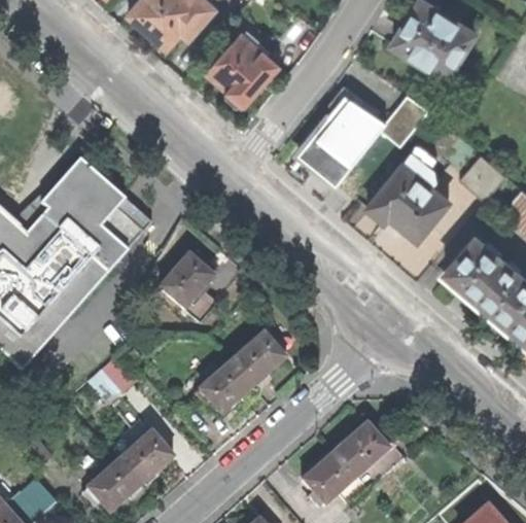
[(179,26),(186,33),(213,2),(211,0),(133,0),(126,8),(148,28),(165,42),(179,26)]
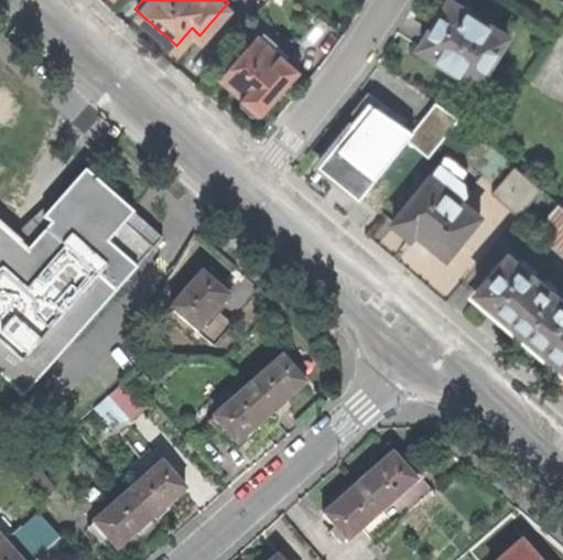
[(421,46),(477,83),(508,36),(465,9),(467,6),(458,0),(446,0),(440,10),(435,18),(437,20),(421,46)]
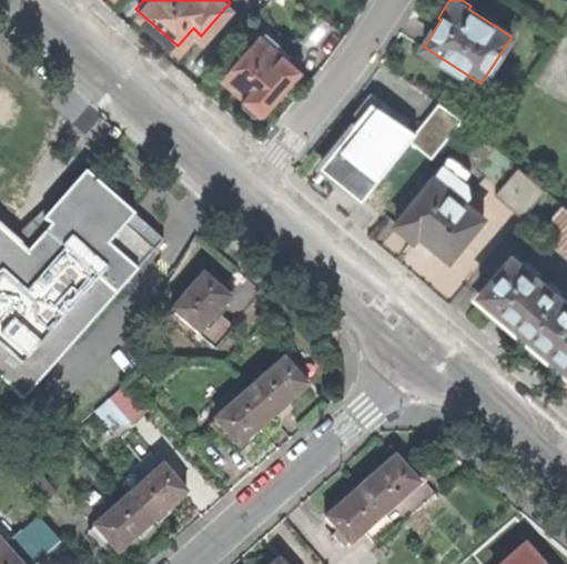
[(260,111),(299,67),(259,31),(221,73),(233,84),(242,92),(241,93),(242,101),(253,110),(260,111)]
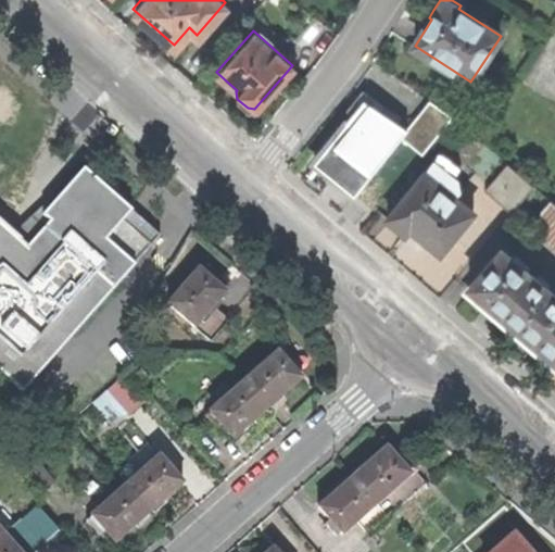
[(420,153),(452,114),(430,99),(405,130),(400,137),(420,153)]
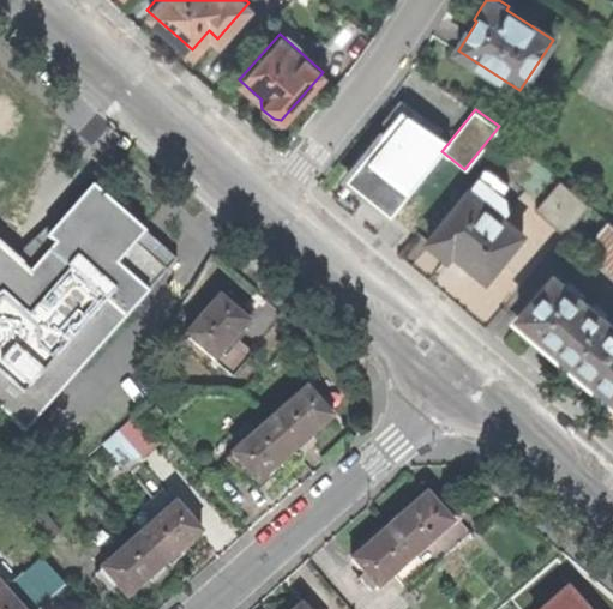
[(389,215),(442,151),(448,144),(402,110),(346,180),(366,197),(389,215)]
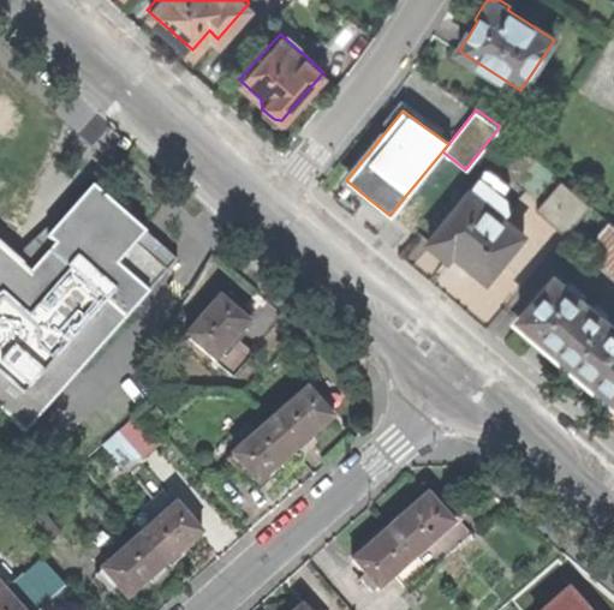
[(486,169),(470,189),(502,215),(508,208),(504,185),(486,169)]
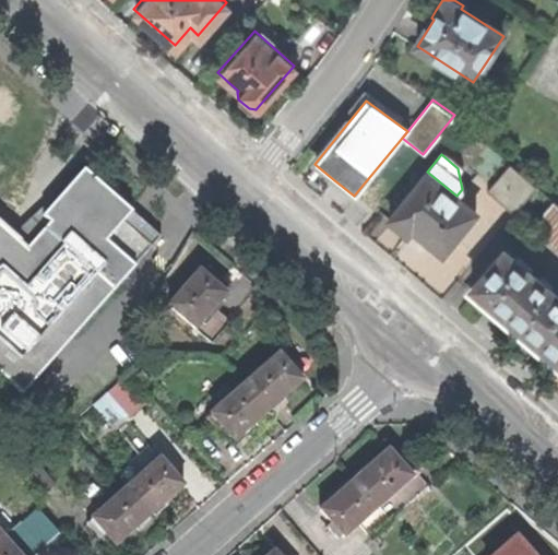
[(0,368),(24,390),(135,262),(108,238),(134,209),(85,166),(45,212),(52,219),(42,231),(30,244),(4,222),(0,217),(0,368)]
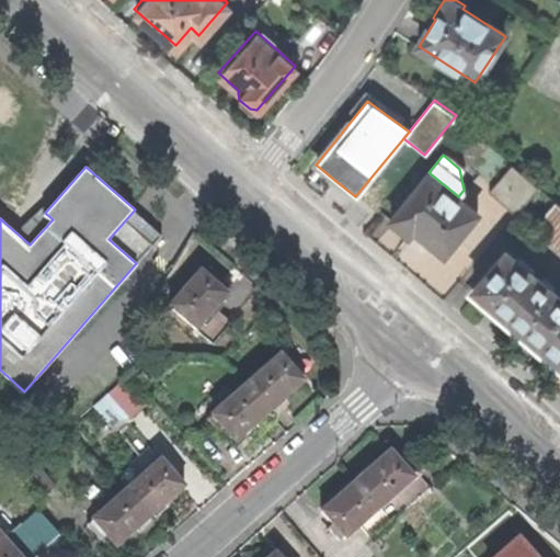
[(424,236),(444,253),(477,213),(458,196),(429,172),(390,220),(408,234),(412,226),(424,236)]
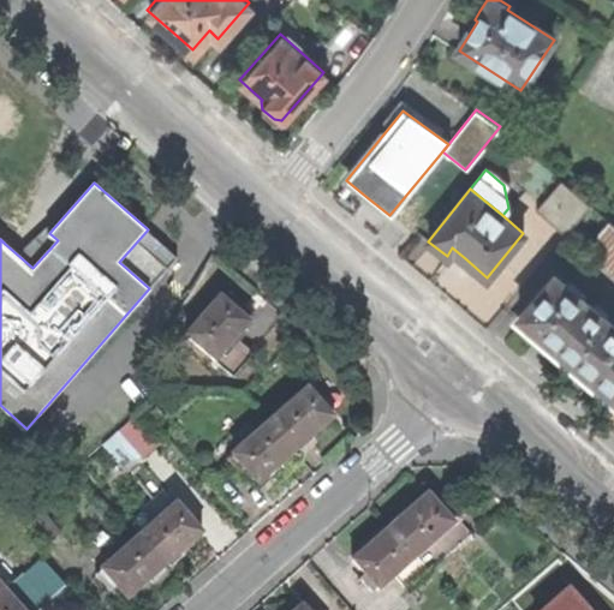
[(588,245),(613,267),(613,222),(610,220),(588,245)]
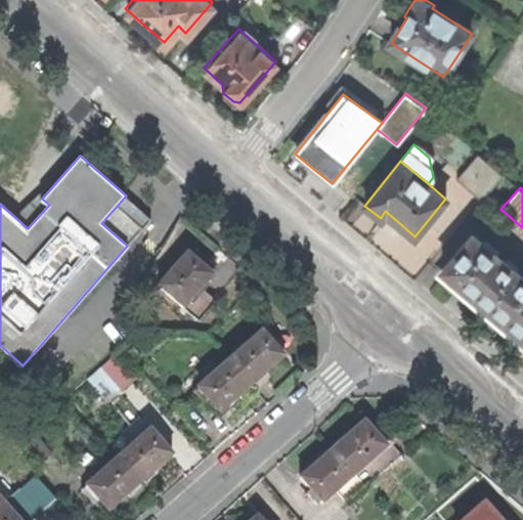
[(151,218),(126,196),(101,223),(127,246),(151,218)]
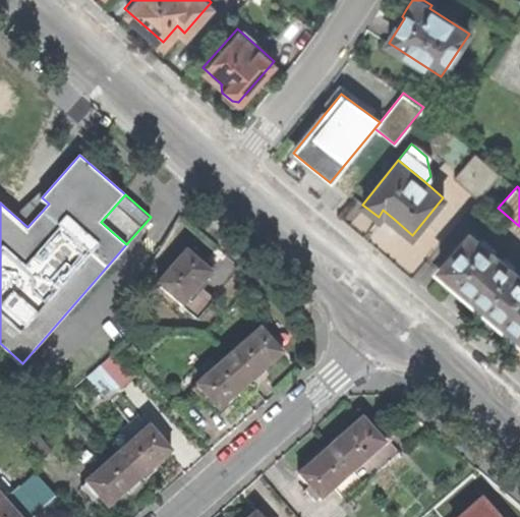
[(463,287),(501,319),(519,296),(519,273),(470,231),(439,266),(463,287)]
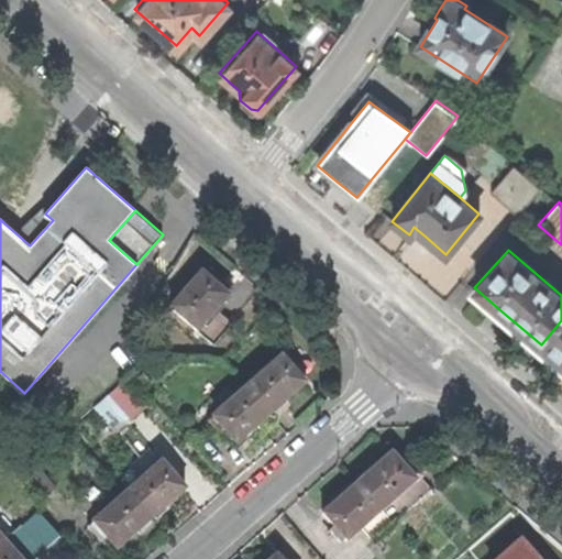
[(211,305),(229,287),(221,280),(205,264),(200,270),(198,269),(168,303),(209,340),(228,320),(211,305)]
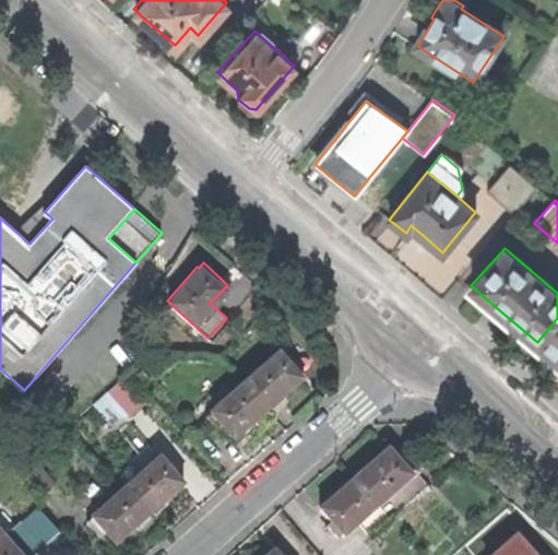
[(557,358),(557,318),(537,342),(557,358)]
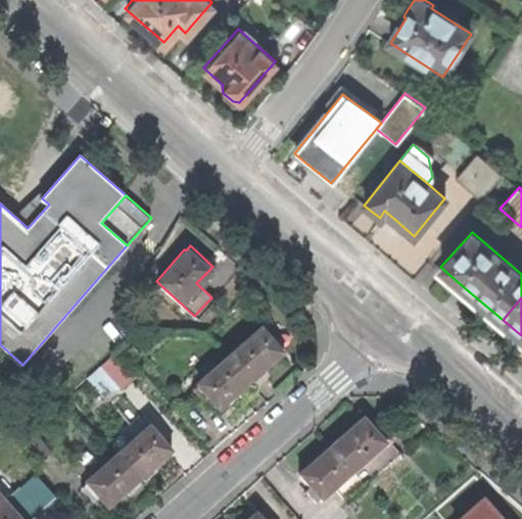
[(264,325),(228,357),(254,386),(269,374),(264,368),(272,361),(281,354),(269,340),(274,336),(264,325)]
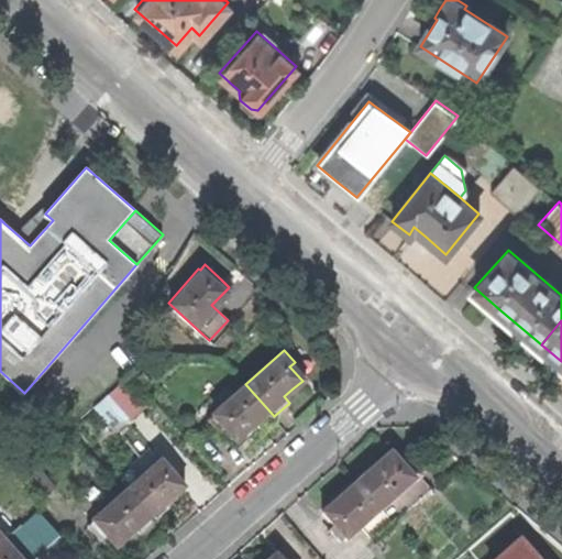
[(110,425),(123,413),(127,414),(139,403),(120,380),(91,405),(110,425)]
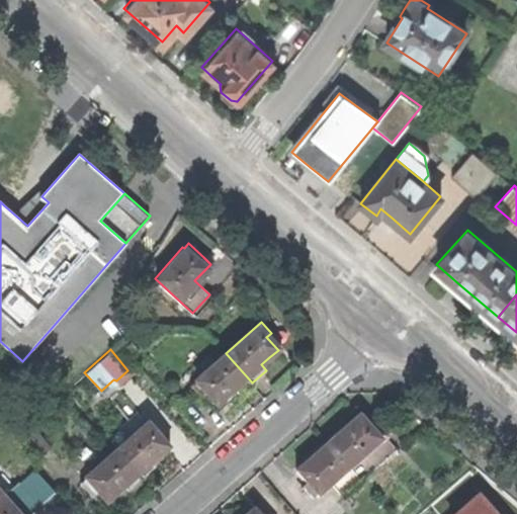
[(204,391),(216,404),(225,396),(233,389),(238,395),(252,382),(226,353),(195,379),(204,391)]
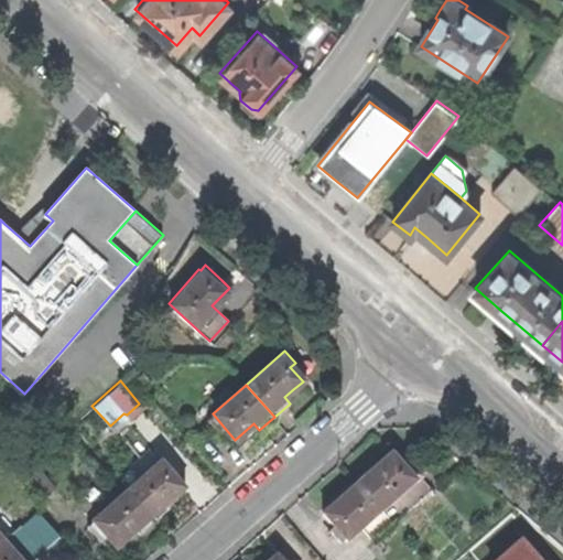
[(217,430),(223,426),(213,413),(206,418),(217,430)]
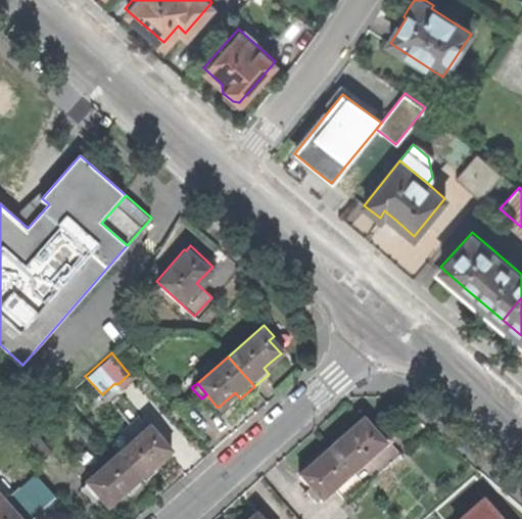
[(112,446),(117,453),(139,477),(163,456),(170,451),(158,437),(162,434),(153,423),(147,427),(139,419),(122,433),(124,437),(112,446)]
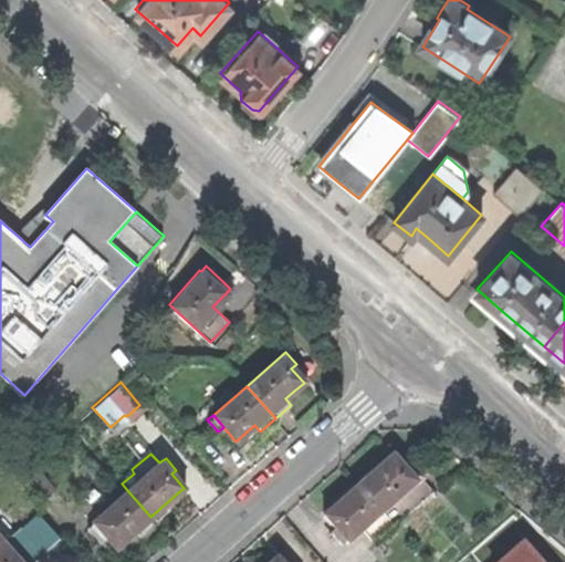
[(394,522),(432,490),(410,464),(405,468),(390,454),(377,465),(358,481),(394,522)]
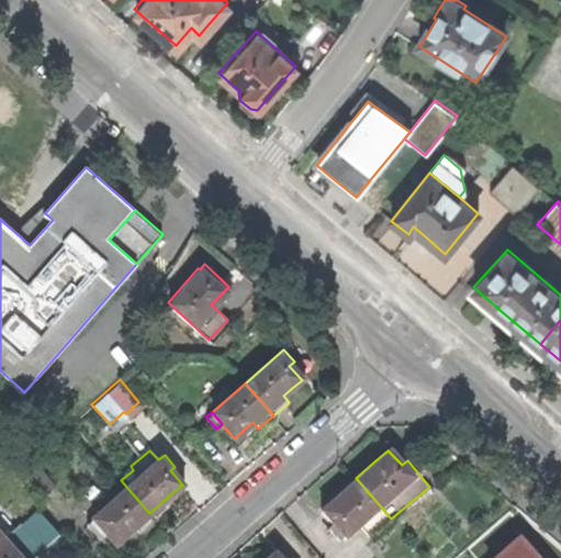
[(55,480),(32,455),(20,467),(43,491),(55,480)]
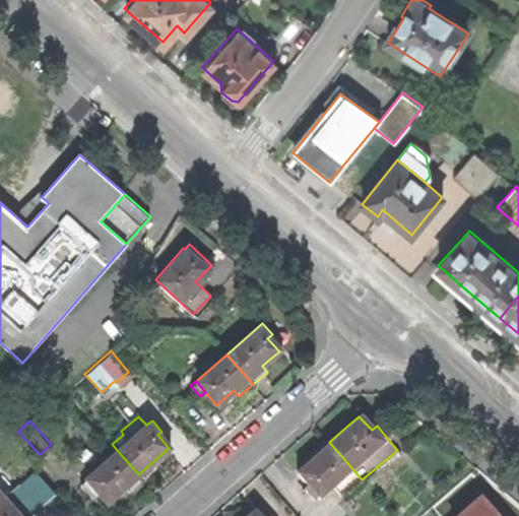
[(342,497),(362,479),(329,442),(306,461),(297,469),(309,485),(304,489),(312,498),(317,494),(319,495),(331,485),(342,497)]
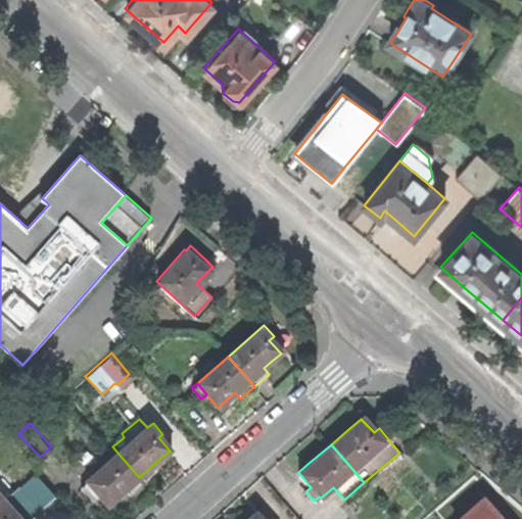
[(117,453),(80,484),(91,497),(96,492),(107,506),(120,494),(139,477),(117,453)]
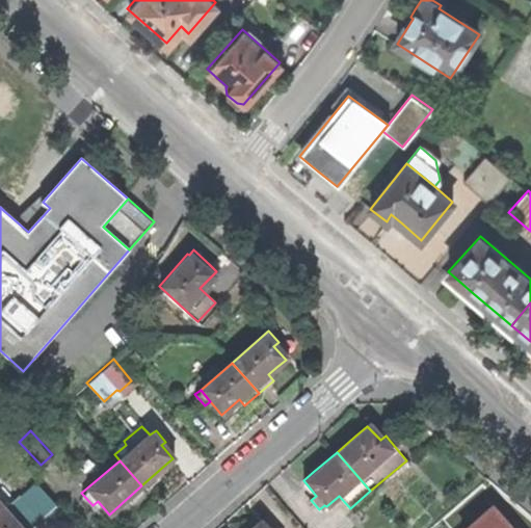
[(33,478),(8,502),(29,525),(55,502),(33,478)]
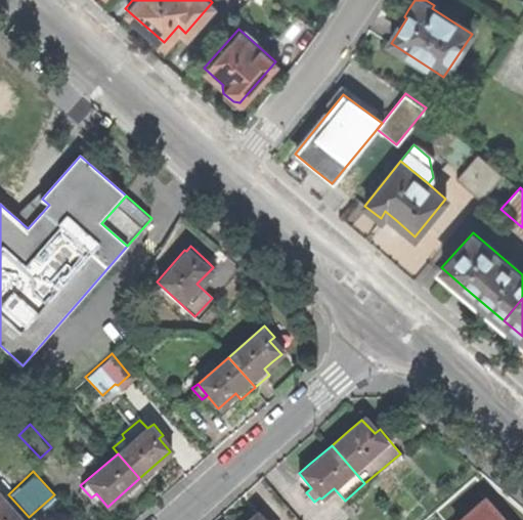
[(19,519),(2,499),(0,500),(0,519),(19,519)]
